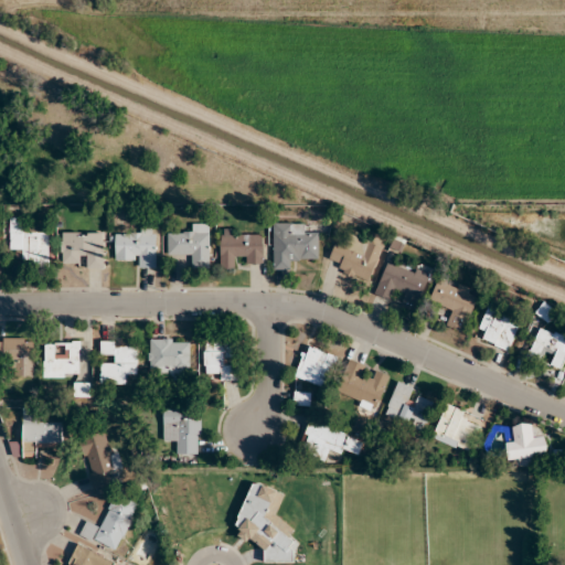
[(19,265),(51,265),(51,230),(27,230),(27,219),(10,219),(10,256),(19,256),(19,265)]
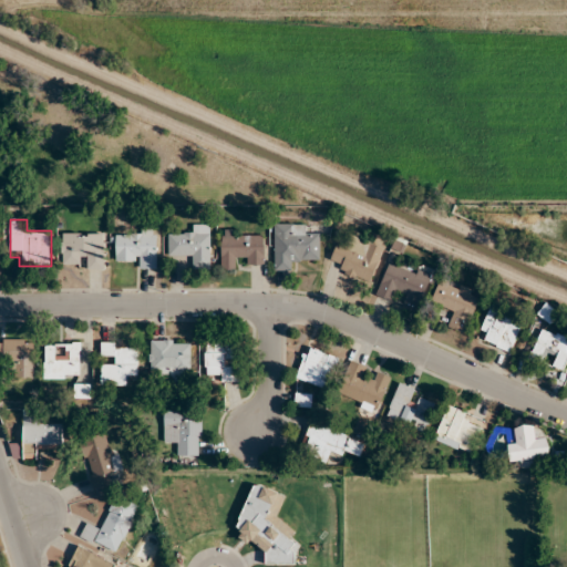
[(168,236),(167,258),(191,258),(191,269),(209,269),(210,225),(191,224),(189,236),(168,236)]
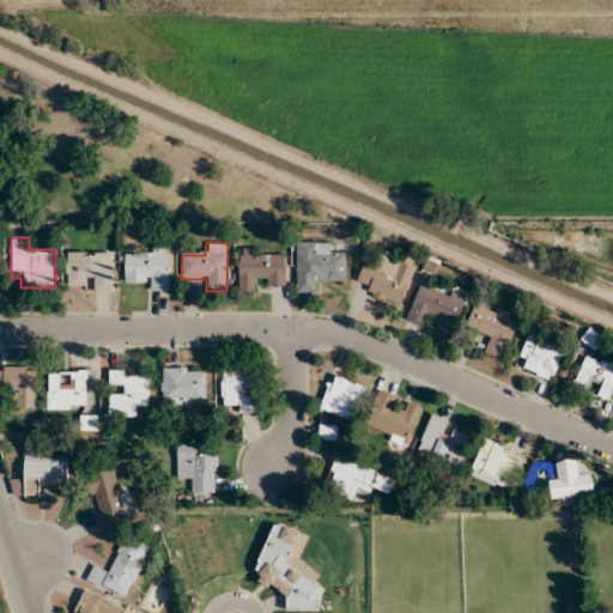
[(346,280),(346,255),(333,255),(333,242),(296,242),(296,293),(320,292),(320,280),(346,280)]
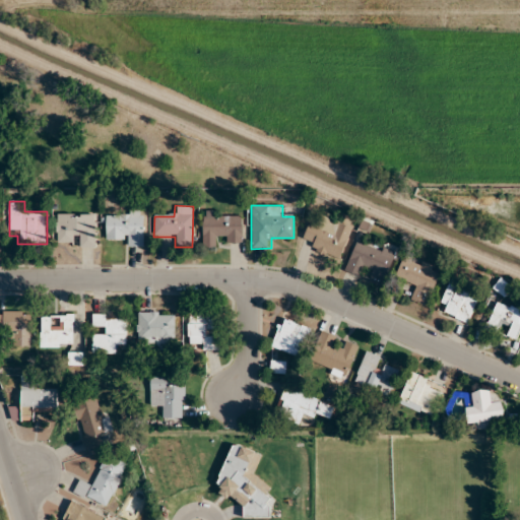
[(219,247),(219,244),(242,244),(242,212),(203,211),(202,246),(219,247)]
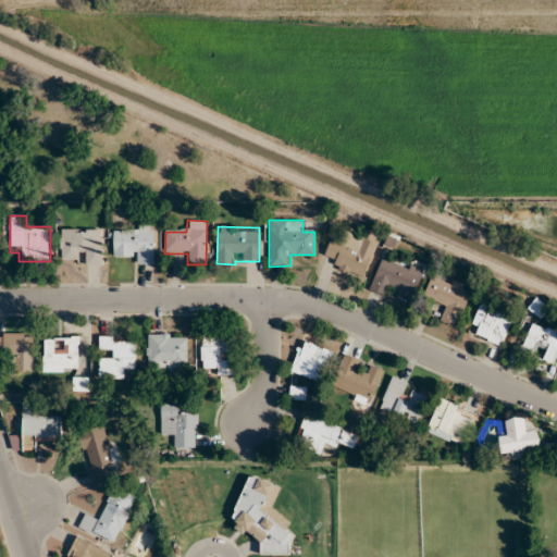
[(113,254),(134,254),(134,264),(155,264),(155,227),(113,227),(113,254)]
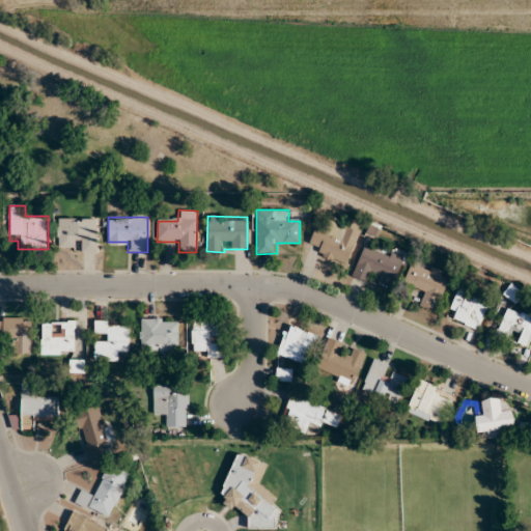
[(308,250),(348,263),(360,231),(318,218),(308,250)]
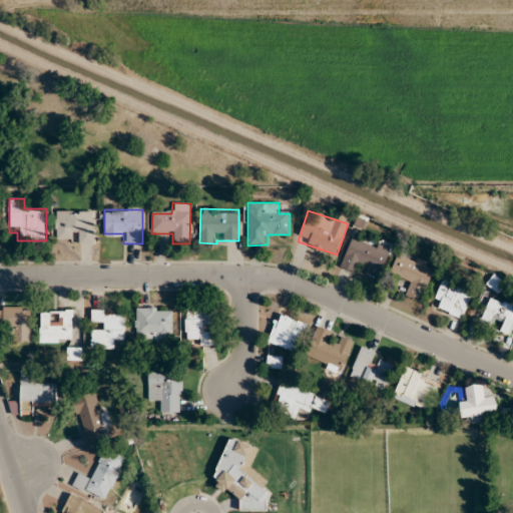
[(94,211),(55,211),(55,243),(94,243),(94,211)]
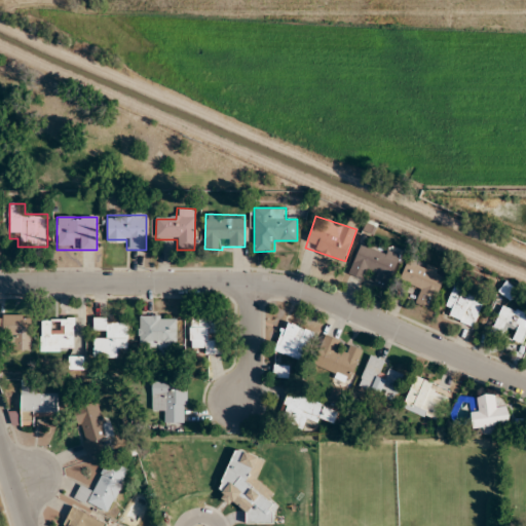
[(399,255),(361,241),(349,274),(371,282),(387,287),(399,255)]
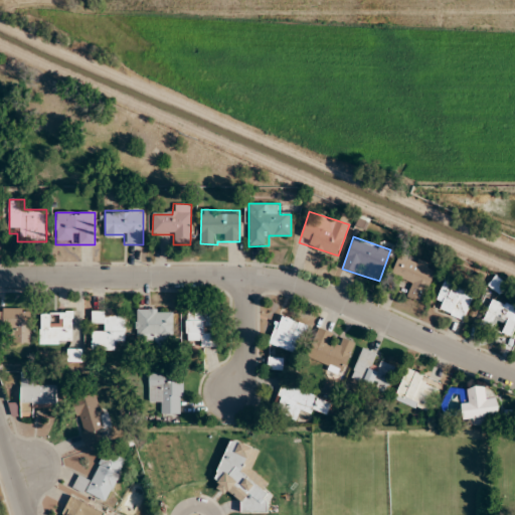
[(404,297),(421,304),(437,268),(400,252),(391,276),(410,284),(404,297)]
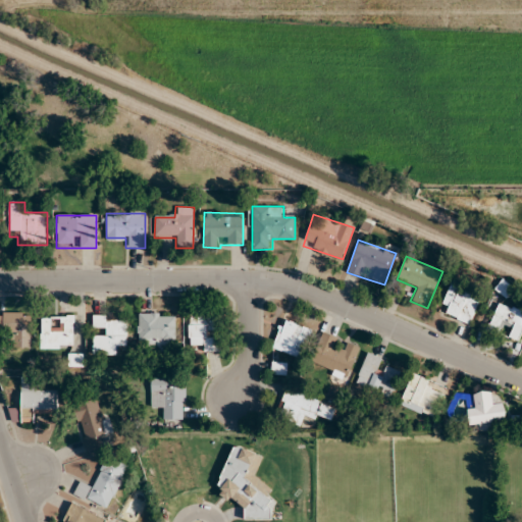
[(442,305),(449,307),(446,315),(470,324),(480,297),(450,284),(442,305)]
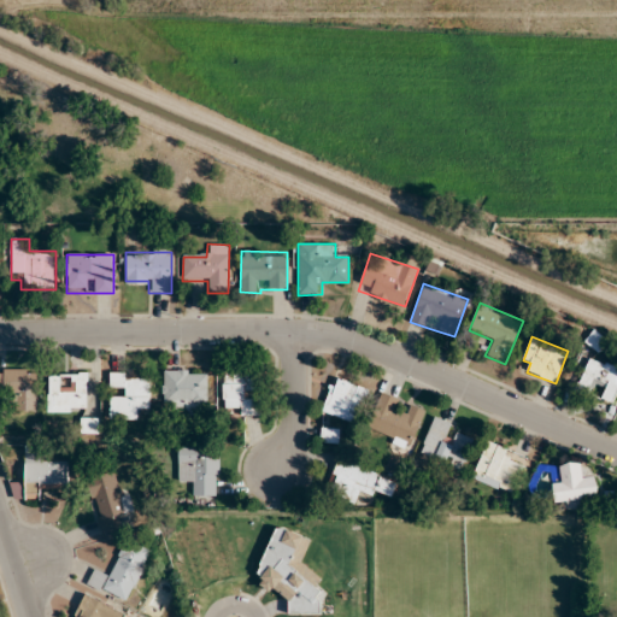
[(613,404),(616,394),(616,368),(589,357),(579,385),(603,394),(601,399),(613,404)]
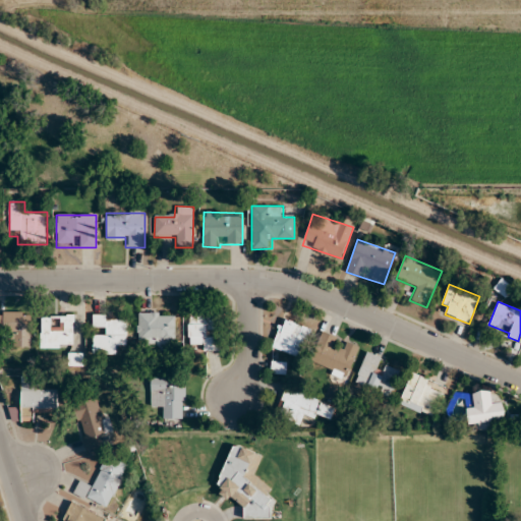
[(0,312),(0,333),(10,333),(10,346),(31,346),(31,312),(0,312)]
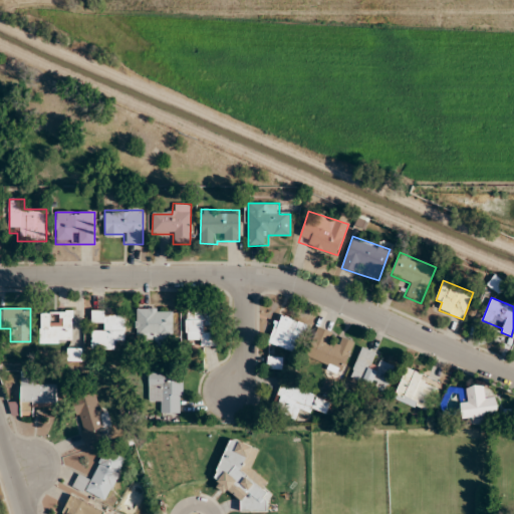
[(135,309),(135,336),(145,336),(145,345),(173,345),(173,309),(135,309)]
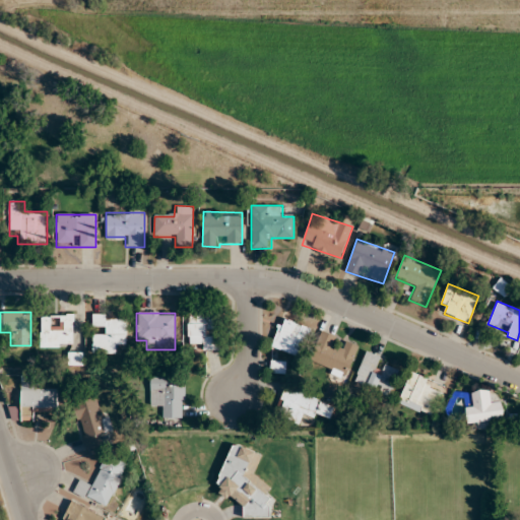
[(189,313),(189,343),(198,343),(198,351),(217,351),(217,313),(189,313)]
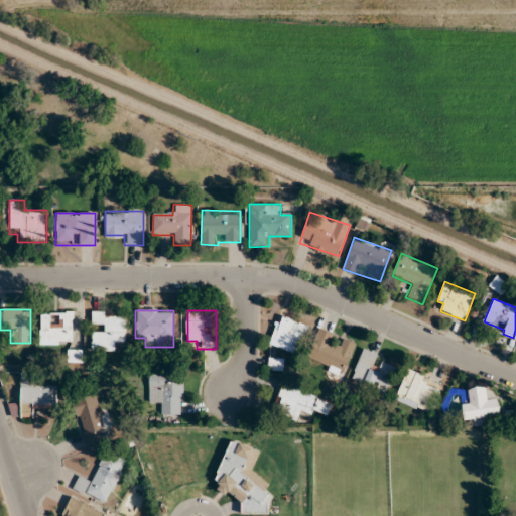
[(39,345),(74,345),(74,312),(39,312),(39,345)]
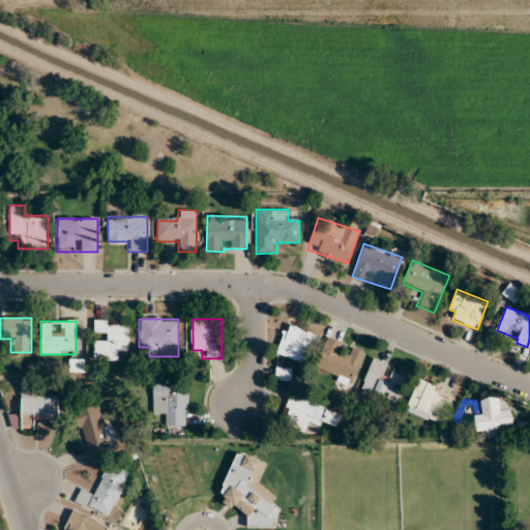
[(129,350),(128,321),(94,321),(94,332),(105,332),(105,341),(94,341),(94,361),(118,361),(118,350),(129,350)]
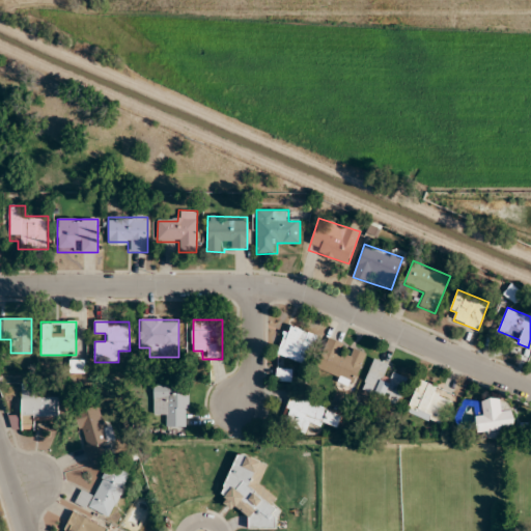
[(314,332),(284,327),(279,358),(309,363),(314,332)]
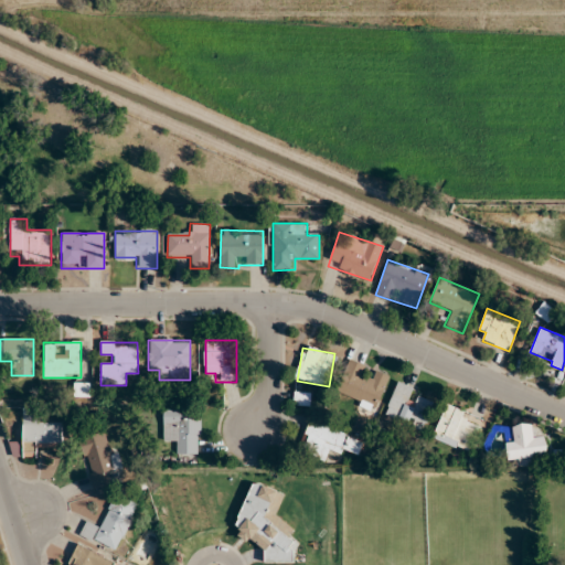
[(336,396),(376,409),(385,385),(363,377),(368,365),(348,359),(336,396)]
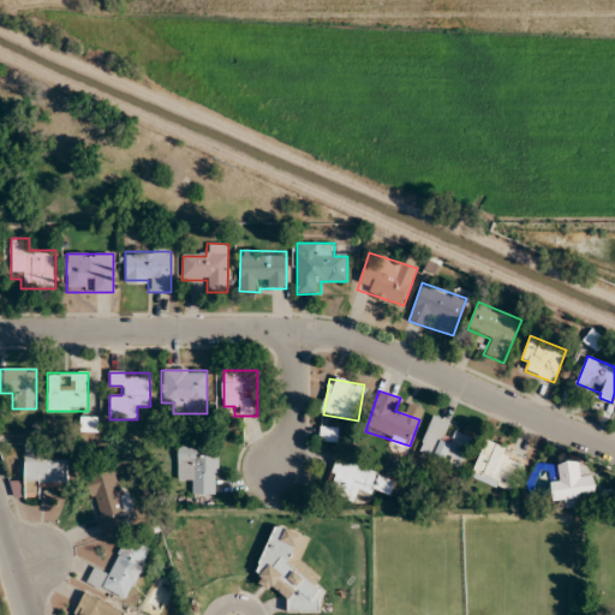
[(454,424),(433,416),(418,452),(460,469),(472,437),(452,429),(454,424)]
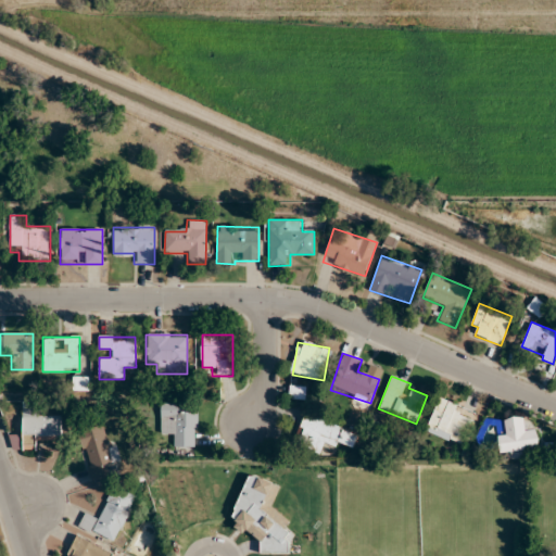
[(426,431),(462,444),(470,419),(463,416),(465,408),(439,397),(426,431)]
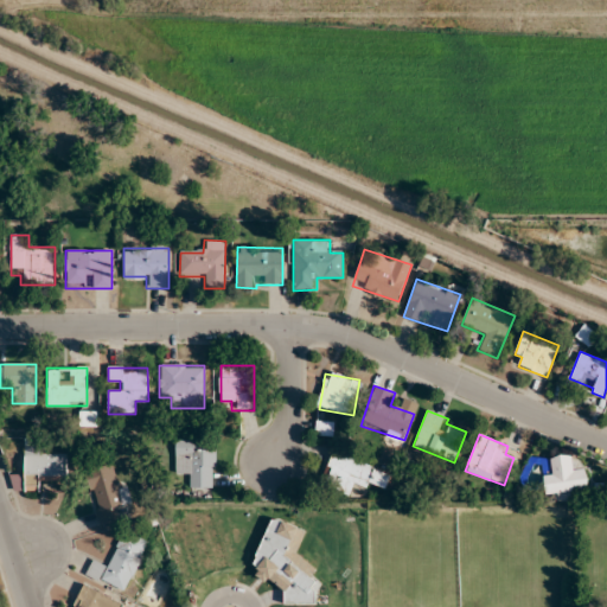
[(176,475),(189,475),(189,489),(216,489),(216,449),(206,449),(206,440),(176,440),(176,475)]
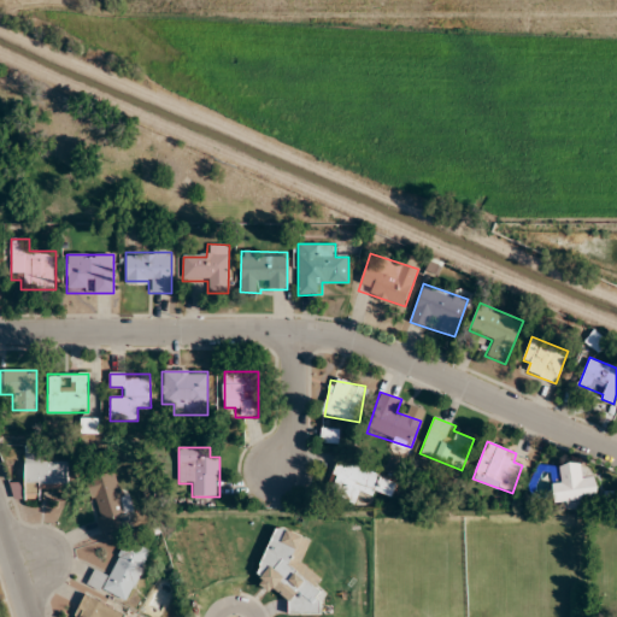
[(46,453),(24,453),(24,481),(12,481),(12,500),(40,500),(40,487),(68,488),(68,463),(45,463),(46,453)]
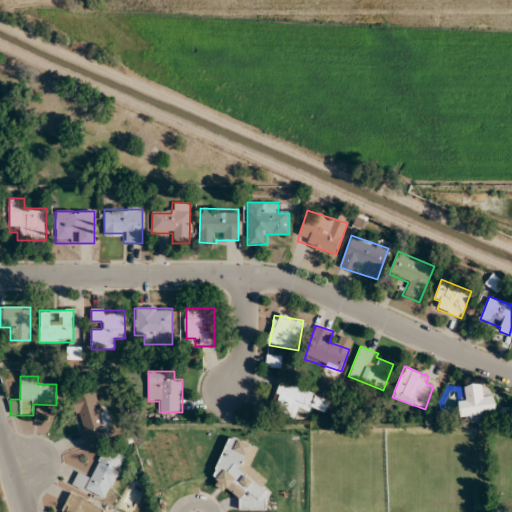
[(330,396),(280,380),(271,409),(295,417),(299,406),(324,414),(330,396)]
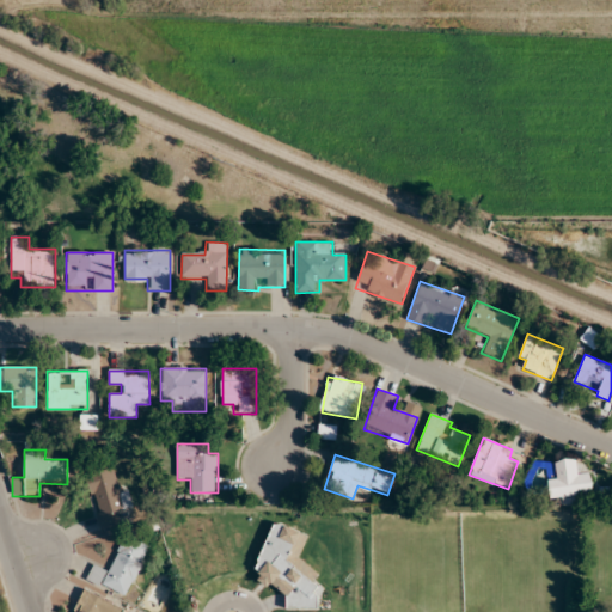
[(538,483),(545,464),(534,460),(527,479),(538,483)]
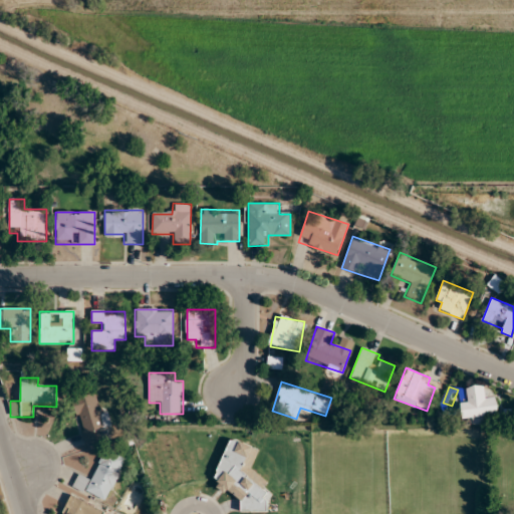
[(94,392),(74,396),(82,443),(102,439),(100,428),(110,426),(107,410),(98,412),(94,392)]
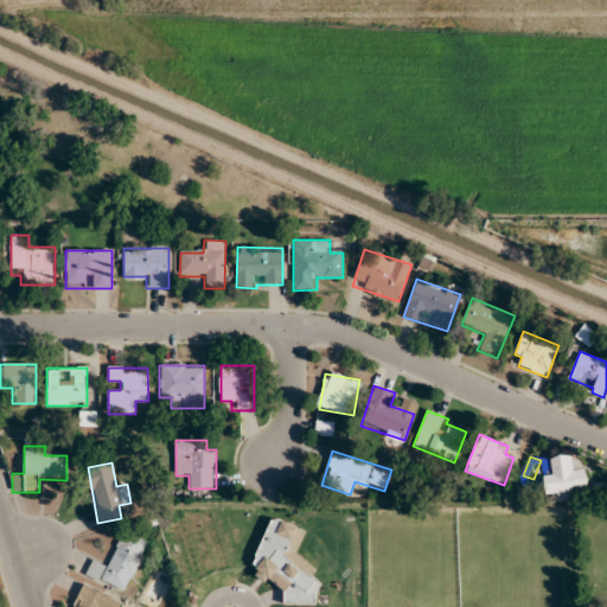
[(306,530),(272,517),(250,576),(287,589),(283,600),(302,606),(311,606),(321,583),(312,580),(318,564),(296,557),(306,530)]
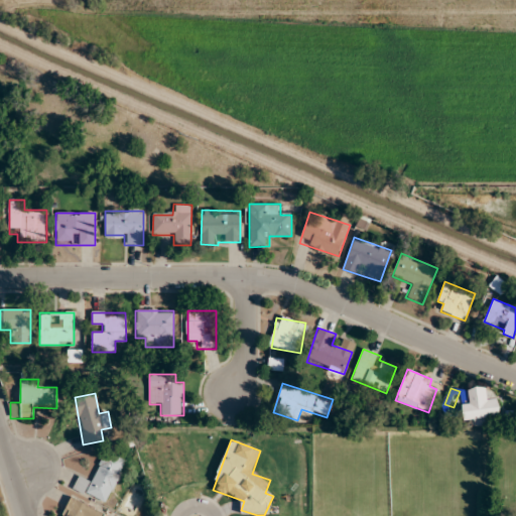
[(92,482),(79,476),(73,489),(106,504),(124,465),(104,456),(92,482)]
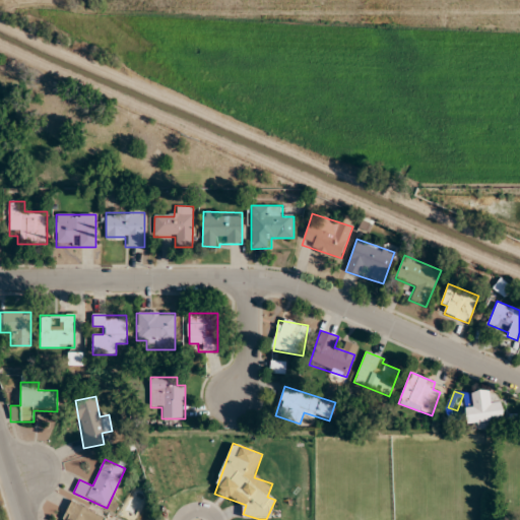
[(104,519),(106,516),(71,502),(63,519),(65,519),(104,519)]
